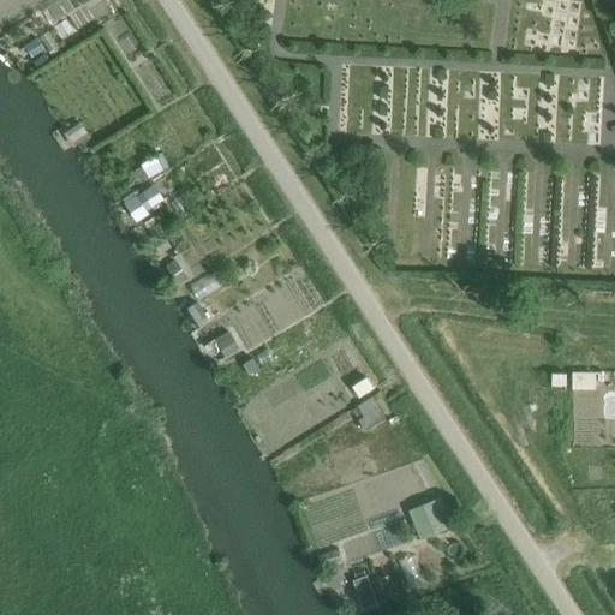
[(79,123),(67,130),(70,135),(76,144),(89,136),(79,123)]
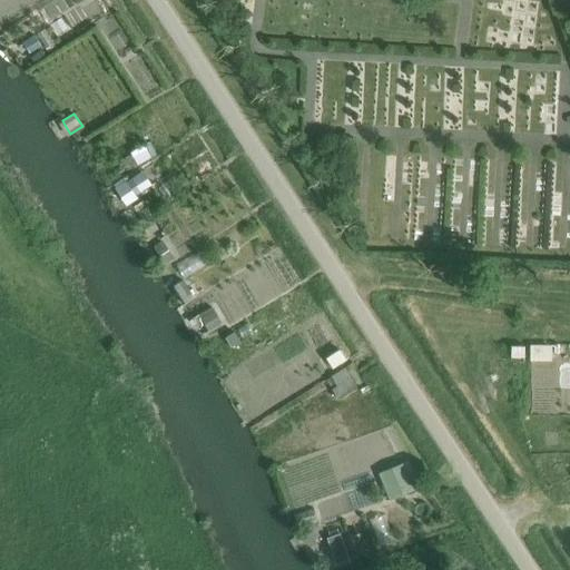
[(126,182),(115,189),(126,207),(137,199),(126,182)]
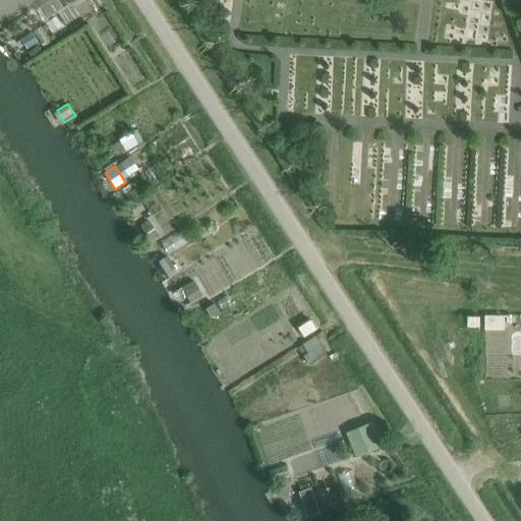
[(181,288),(191,303),(203,296),(195,285),(194,285),(192,281),(181,288)]
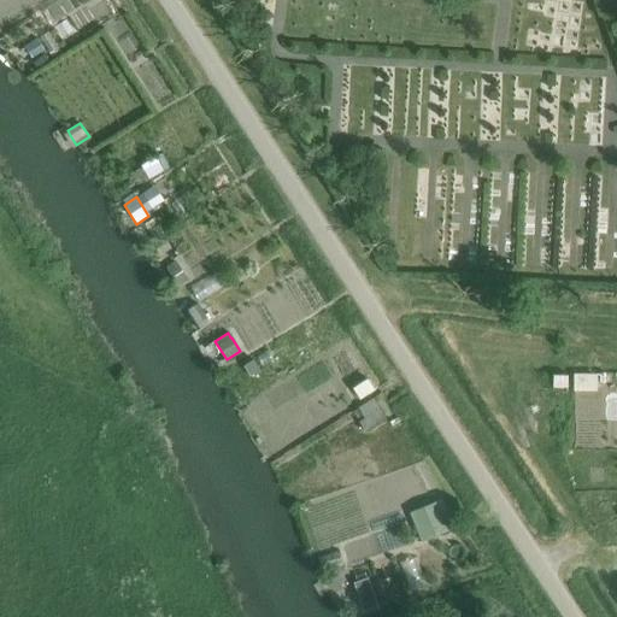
[(352,388),(360,399),(375,391),(368,378),(352,388)]
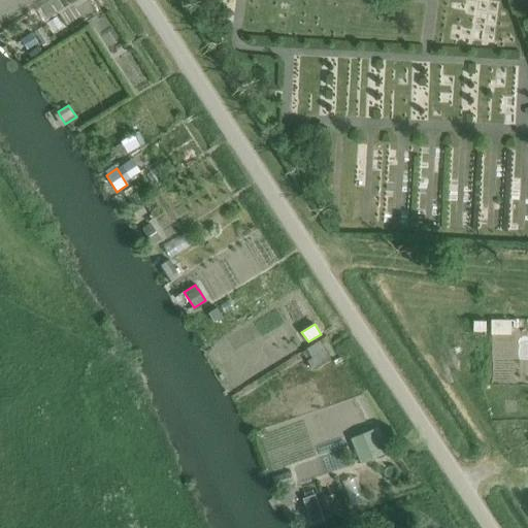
[(330,359),(319,340),(301,351),(311,369),(330,359)]
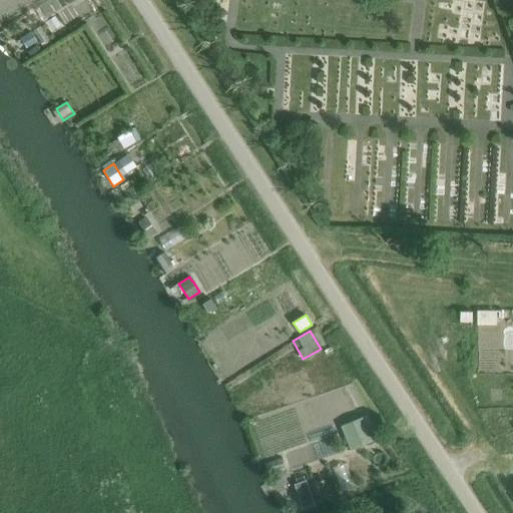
[(377,439),(367,416),(341,427),(351,450),(377,439)]
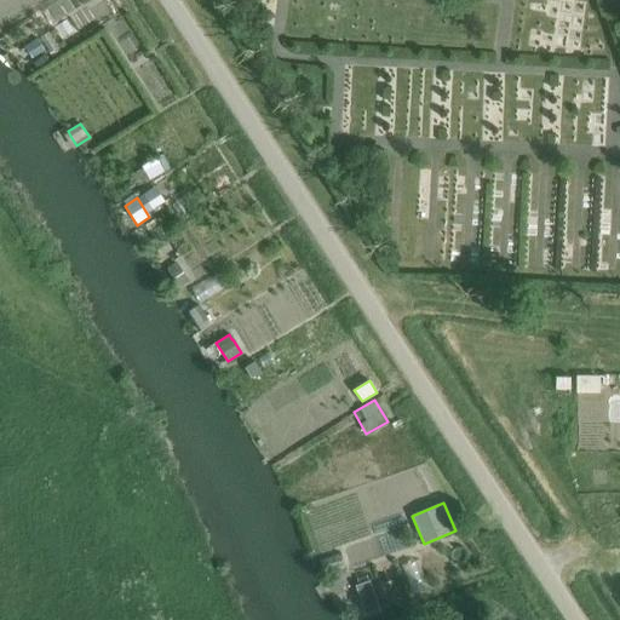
[(369,580),(355,585),(366,613),(379,608),(369,580)]
